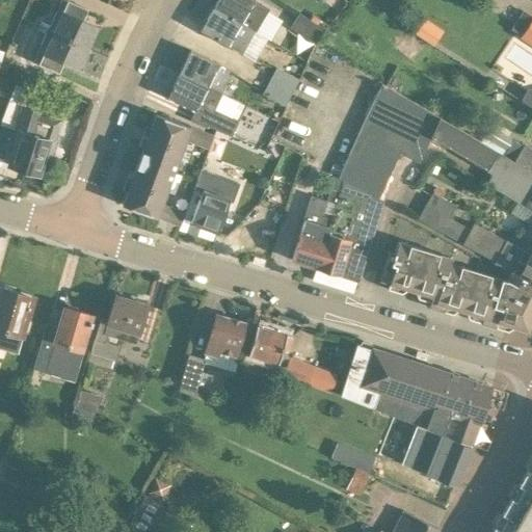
[(255,32),(268,10),(250,0),(217,0),(212,9),(255,32)]
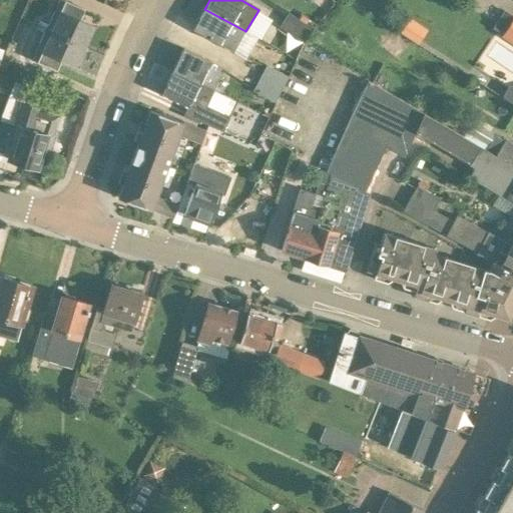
[(85,41),(92,27),(78,21),(83,10),(58,1),(48,25),(85,41)]
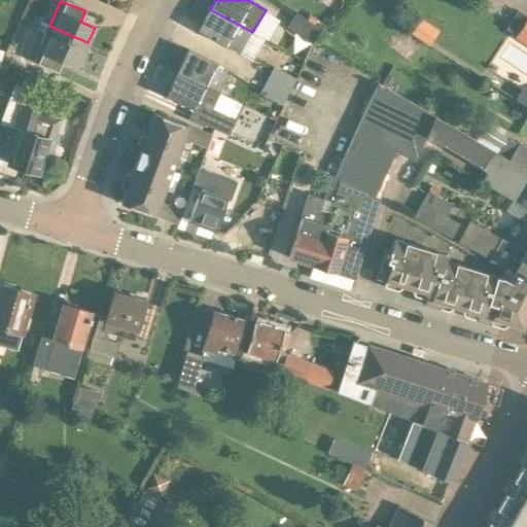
[(239,55),(252,32),(210,9),(198,31),(239,55)]
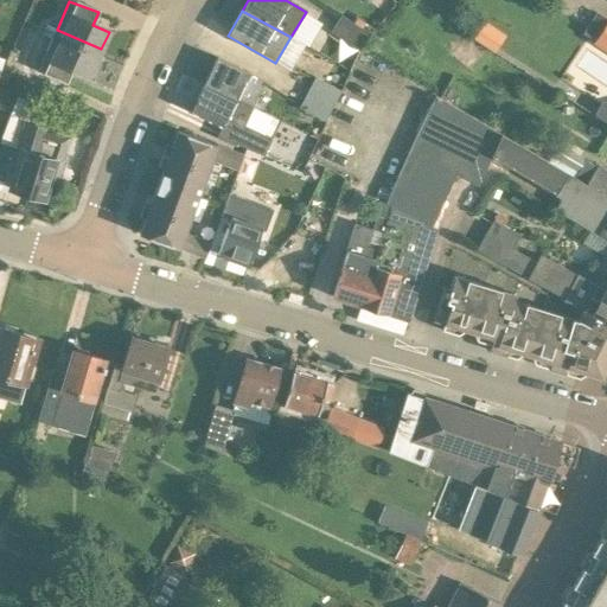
[(363,50),(371,37),(343,18),(334,31),(363,50)]
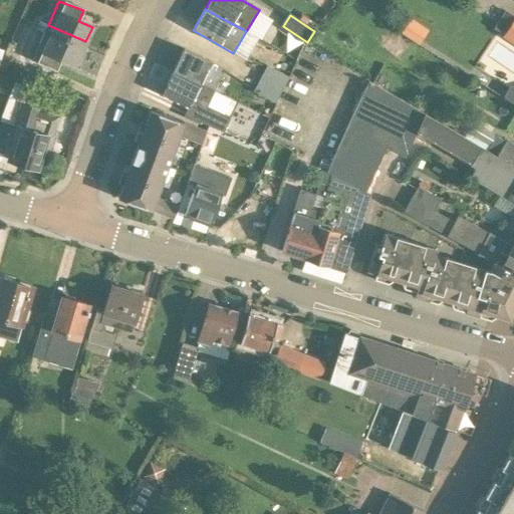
[(422,42),(429,29),(406,18),(400,30),(422,42)]
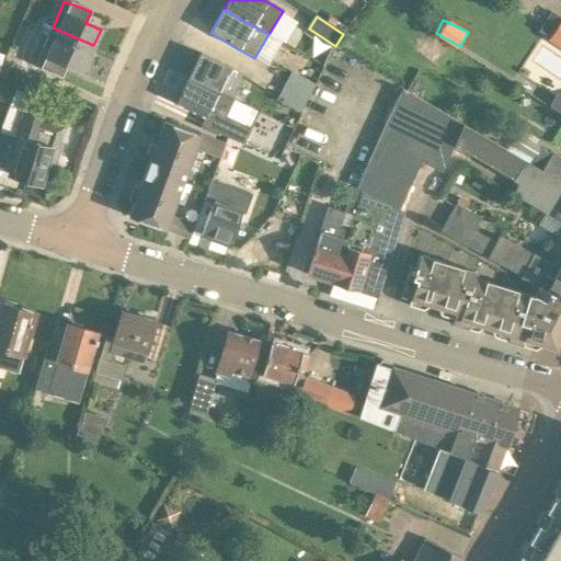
[(560,24),(550,42),(560,48),(560,24)]
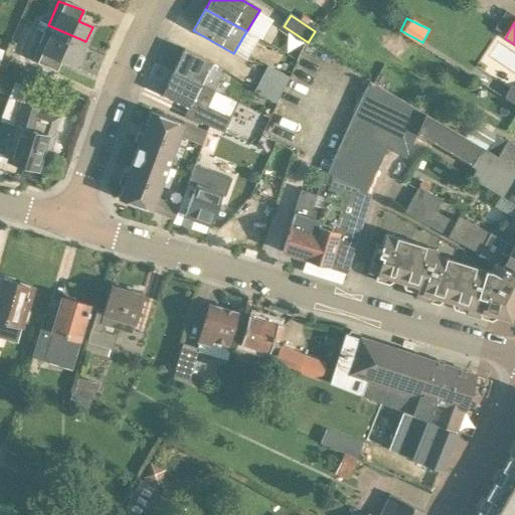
[(74,66),(86,41),(48,25),(33,57),(56,70),(61,60),(74,66)]
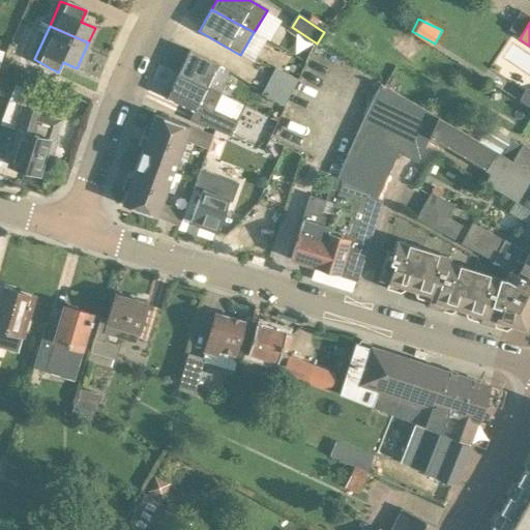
[(221,92),(230,71),(216,65),(216,63),(188,51),(179,71),(221,92)]
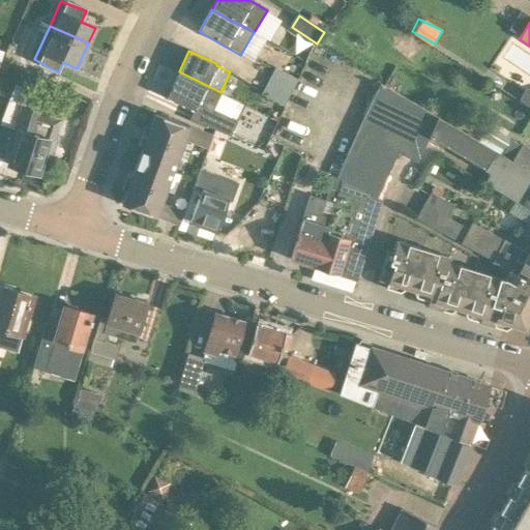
[(294,90),(298,81),(276,69),(271,79),(294,90)]
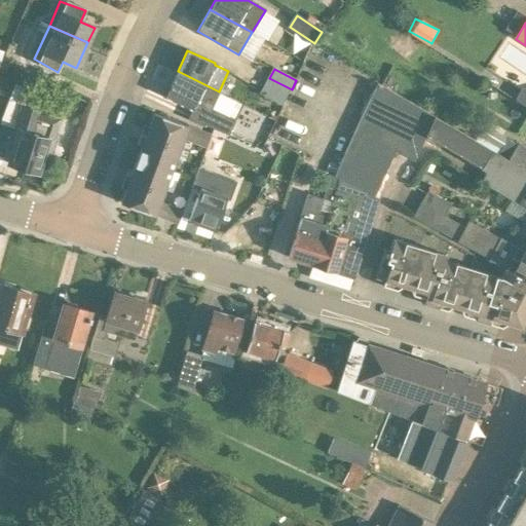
[(218,94),(219,91),(178,71),(165,97),(192,110),(190,116),(230,136),(236,123),(208,110),(216,92),(218,94)]
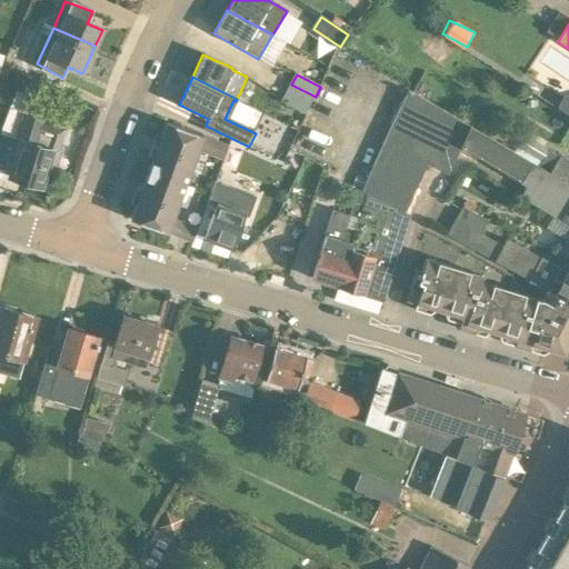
[(297,132),(316,97),(291,85),(281,103),(299,112),(291,129),(297,132)]
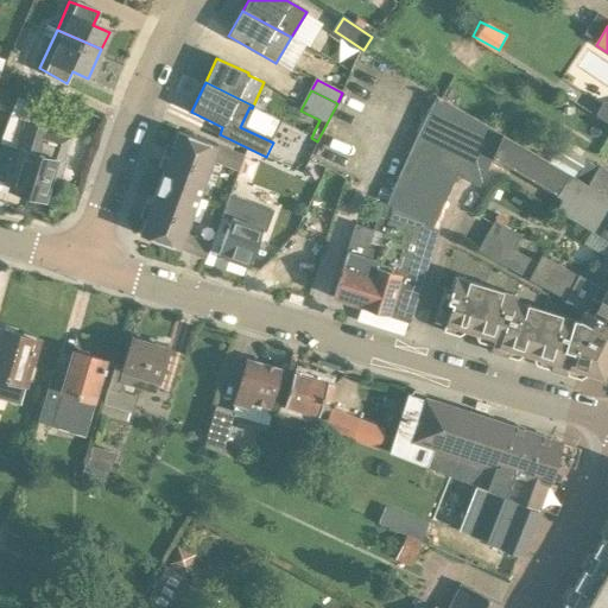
[(0,138),(0,141),(13,150),(2,190),(43,201),(49,183),(59,185),(73,138),(29,121),(35,103),(17,96),(0,138)]
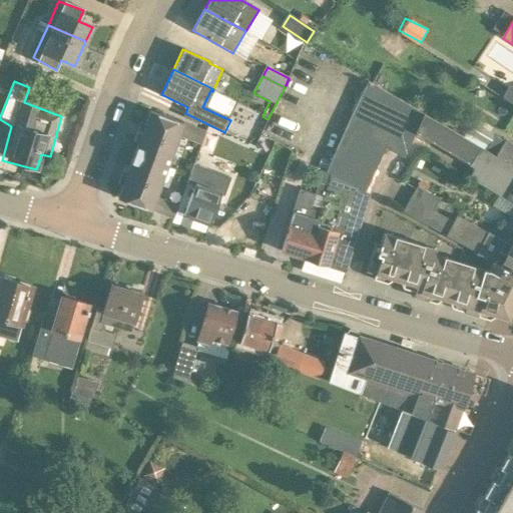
[(406,158),(416,136),(408,123),(415,109),(369,83),(329,172),(333,174),(367,193),(386,150),(406,158)]
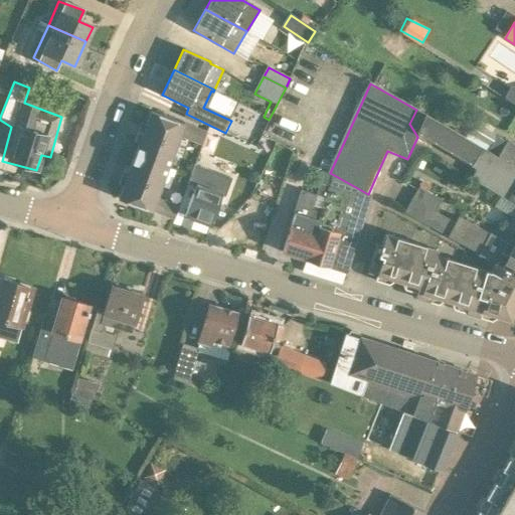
[(201,145),(206,133),(183,124),(150,111),(145,127),(178,139),(179,136),(201,145)]
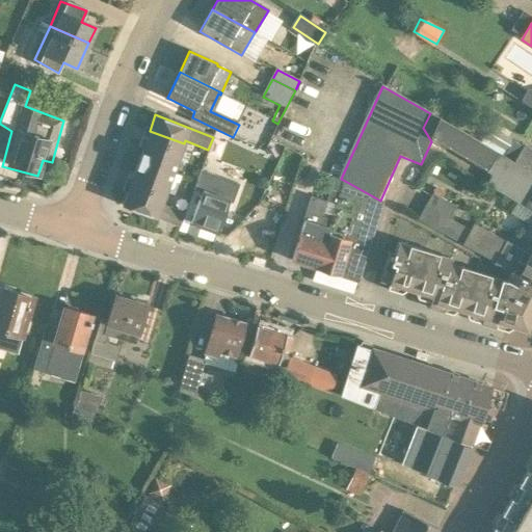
[(531,175),(491,153),(494,150),(445,122),(434,139),(490,175),(485,184),(515,202),(531,211),(531,175)]
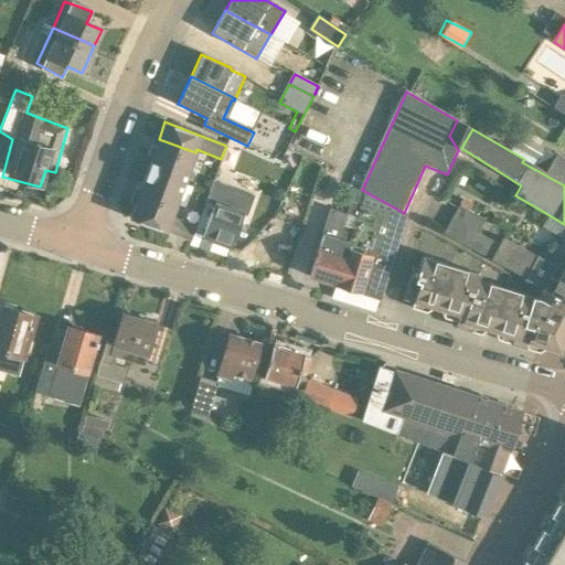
[(190,168),(195,152),(159,139),(152,155),(190,168)]
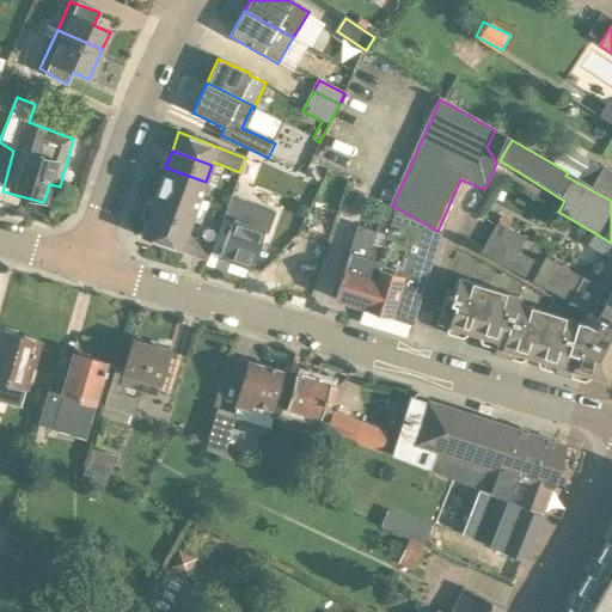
[(579,155),(568,172),(565,176),(611,201),(611,171),(603,166),(601,167),(579,155)]
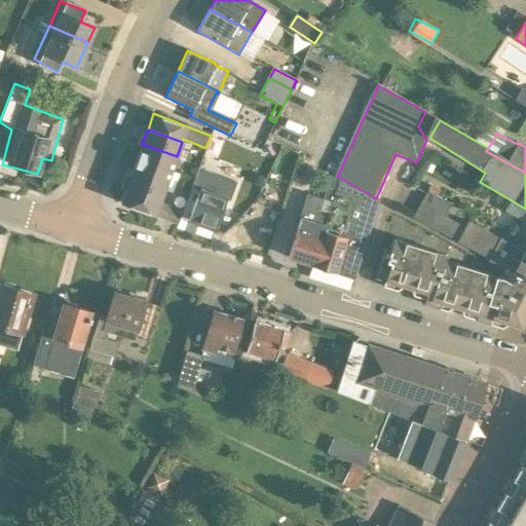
[(171,172),(177,156),(142,144),(137,158),(171,172)]
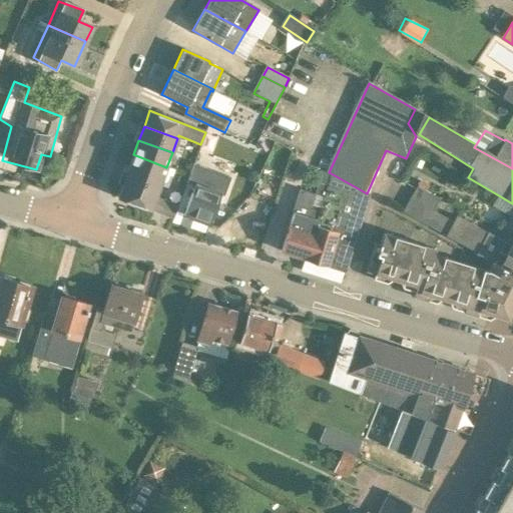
[(161,181),(166,167),(133,154),(128,168),(161,181)]
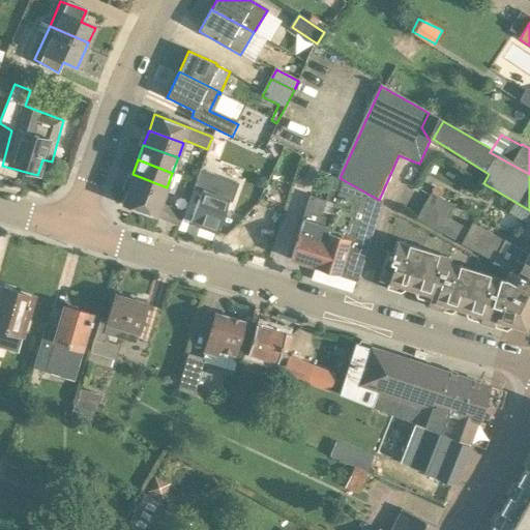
[(214,231),(227,199),(213,194),(222,172),(203,166),(194,190),(200,193),(188,223),(214,231)]
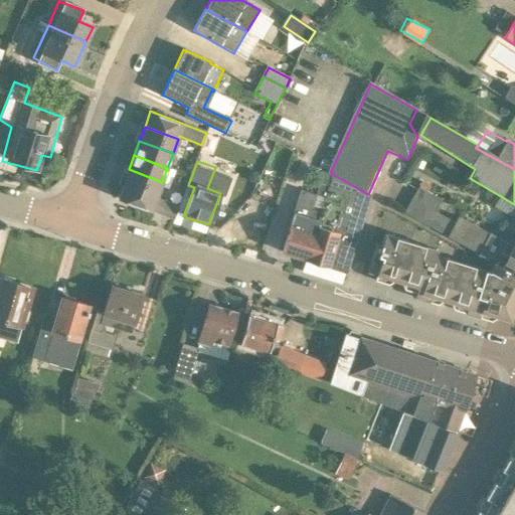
[(157,196),(162,182),(129,169),(123,184),(157,196)]
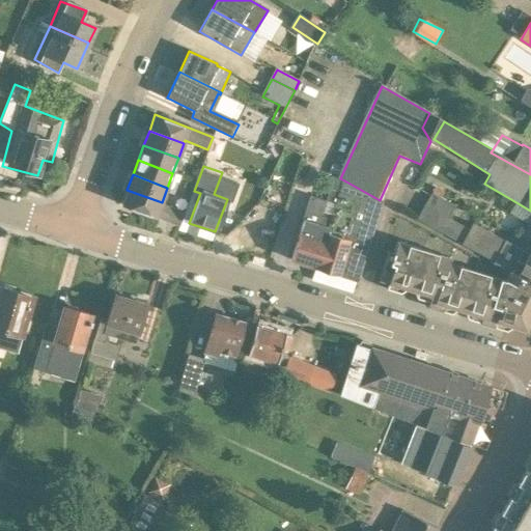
[(357,281),(373,226),(382,201),(380,200),(344,180),(334,217),(340,220),(326,273),(338,277),(338,276),(357,281)]
